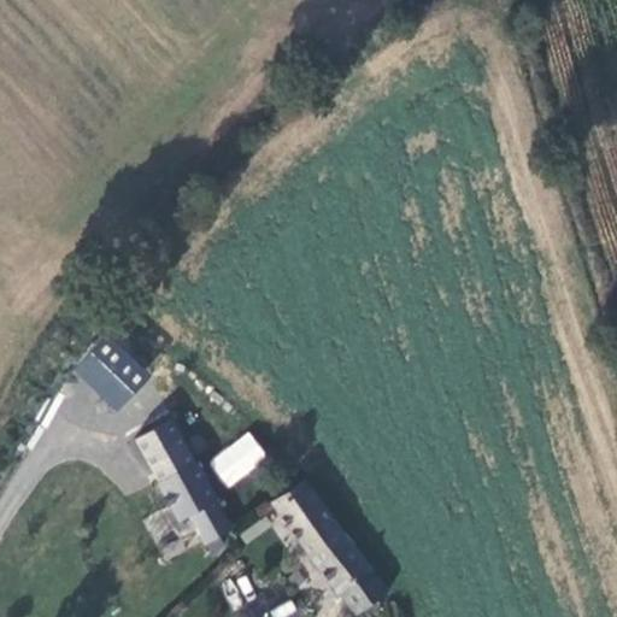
[(123,387),(82,350),(56,378),(94,417),(123,387)]
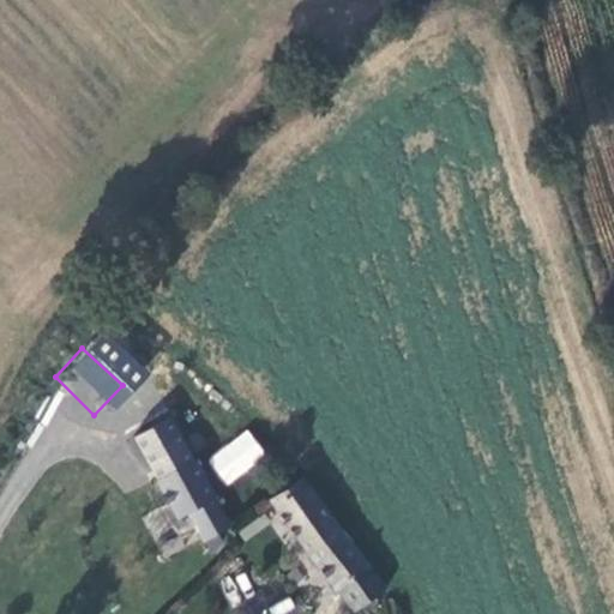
[(244,427),(206,463),(229,487),(266,451),(244,427)]
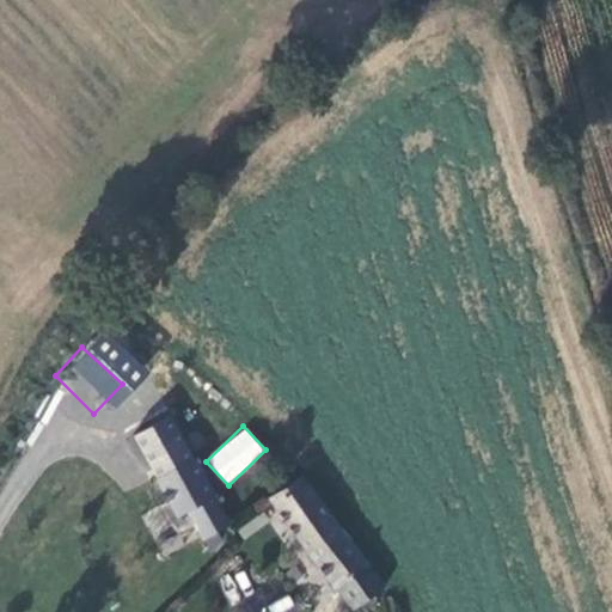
[(167,515),(194,554),(201,542),(197,534),(212,524),(175,463),(169,467),(157,446),(126,464),(158,520),(167,515)]
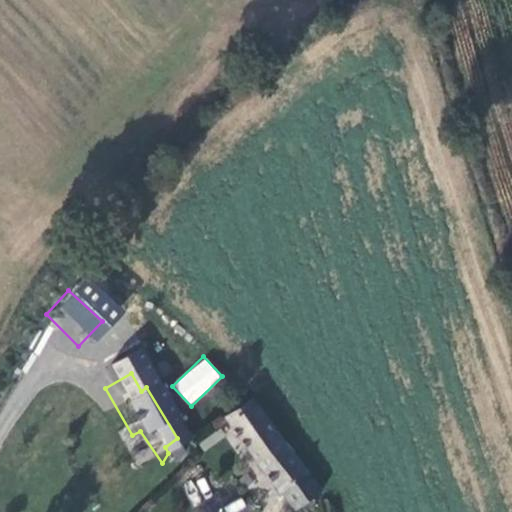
[(267,492),(293,474),(236,397),(210,415),(267,492)]
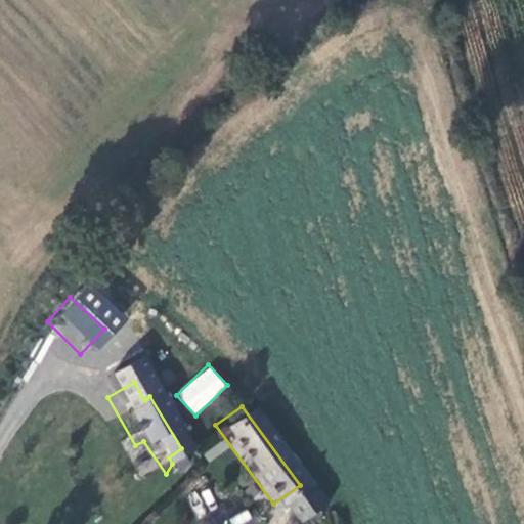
[(197,515),(217,506),(209,487),(188,495),(197,515)]
